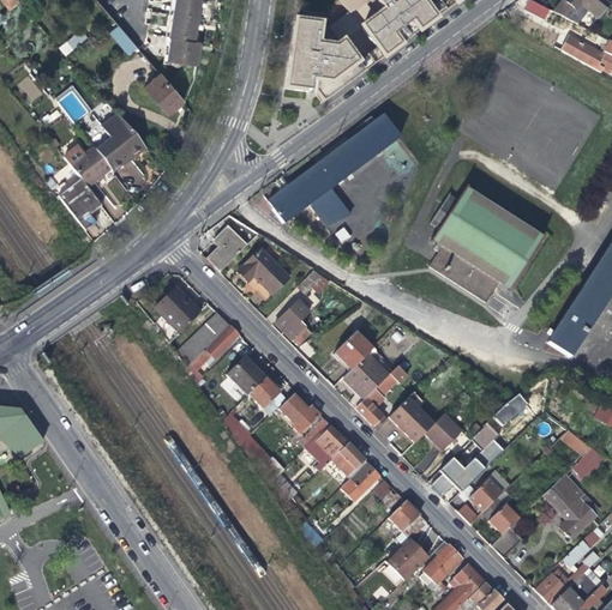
[(174,0),(167,58),(197,61),(199,50),(201,38),(195,37),(196,30),(197,19),(201,0),(174,0)]
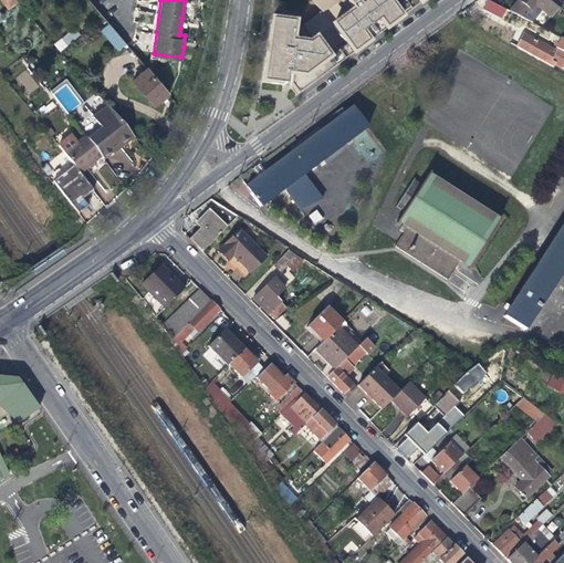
[(270,81),(286,83),(288,79),(290,80),(292,80),(291,83),(299,93),(378,33),(423,0),(394,0),(393,1),(392,0),(316,0),(324,10),(304,22),(273,19),(268,61),(267,70),(271,71),(270,81)]
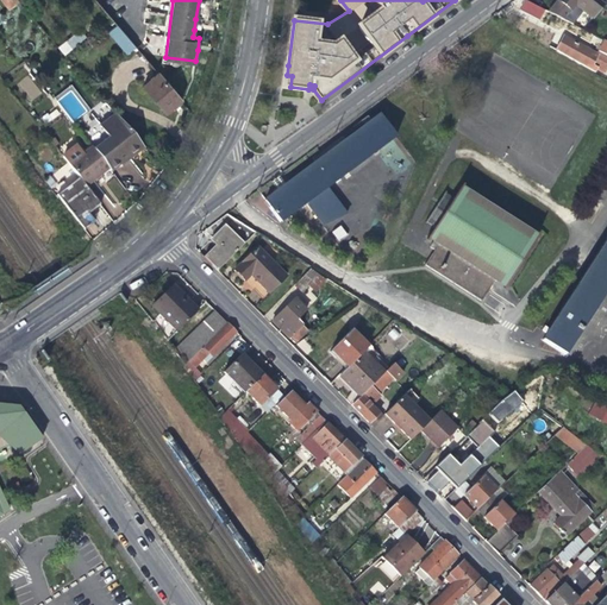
[(606,2),(604,1),(602,0),(559,0),(550,11),(567,19),(580,4),(596,18),(606,7),(606,2)]
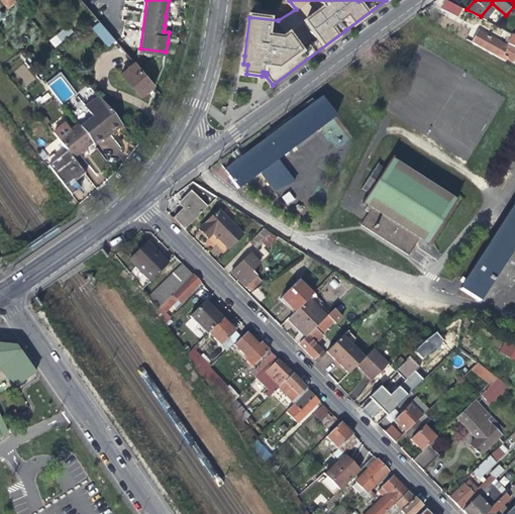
[(461,7),(449,1),(444,10),(456,16),(461,7)]
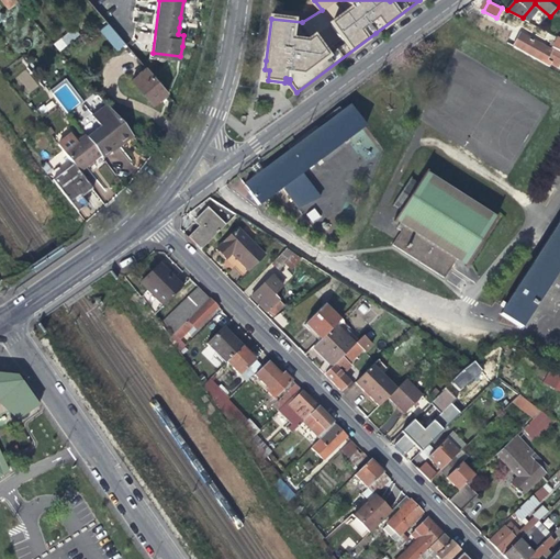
[(126,42),(124,40),(109,21),(100,28),(118,48),(126,42)]
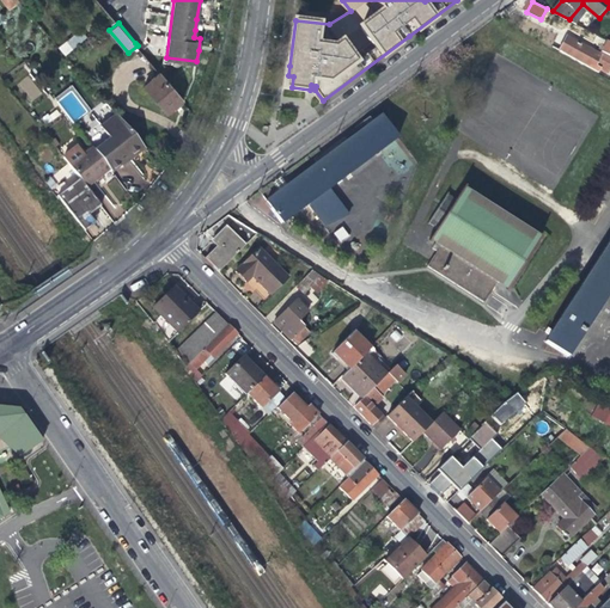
[(90,35),(84,26),(61,44),(68,53),(90,35)]
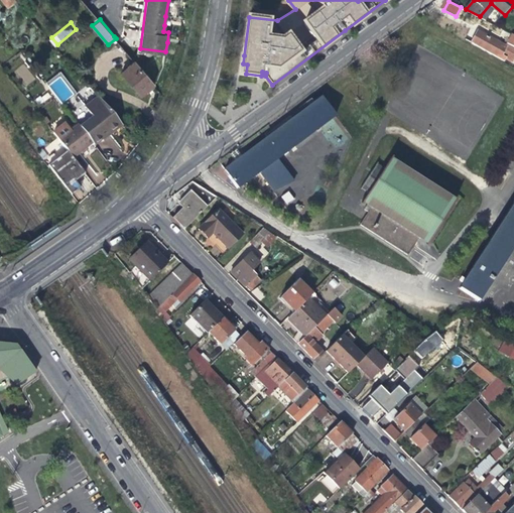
[(513,33),(512,33),(510,36),(506,43),(503,41),(478,27),(470,40),(502,57),(504,54),(510,58),(513,53),(513,33)]
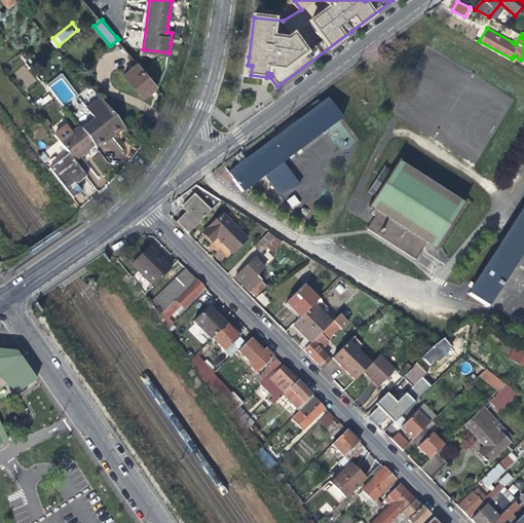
[(157,85),(138,62),(124,73),(141,91),(145,96),(157,85)]
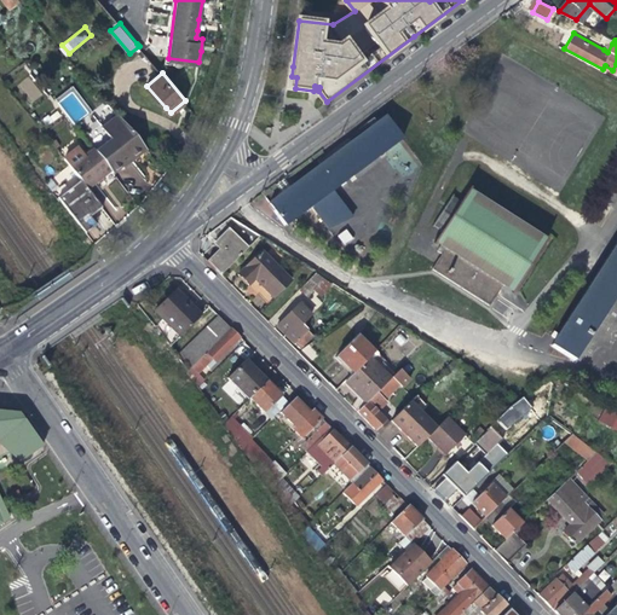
[(52,114),(51,111),(44,116),(48,123),(64,112),(61,108),(52,114)]
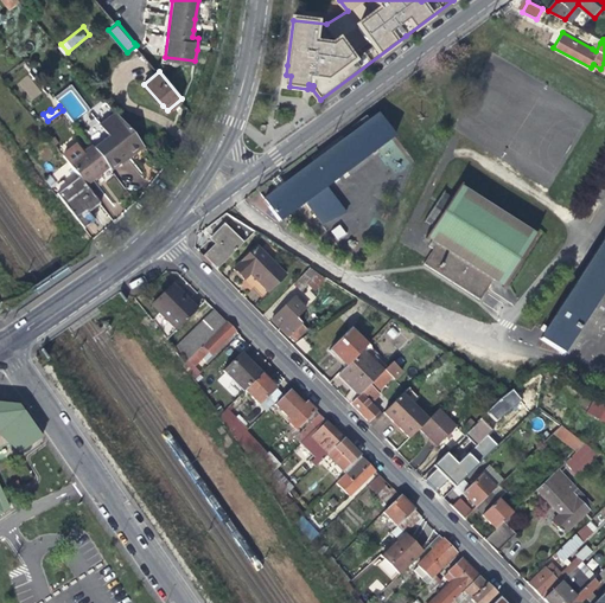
[(110,136),(96,148),(109,165),(113,168),(121,161),(123,164),(128,160),(133,156),(132,154),(145,145),(116,113),(101,124),(110,136)]
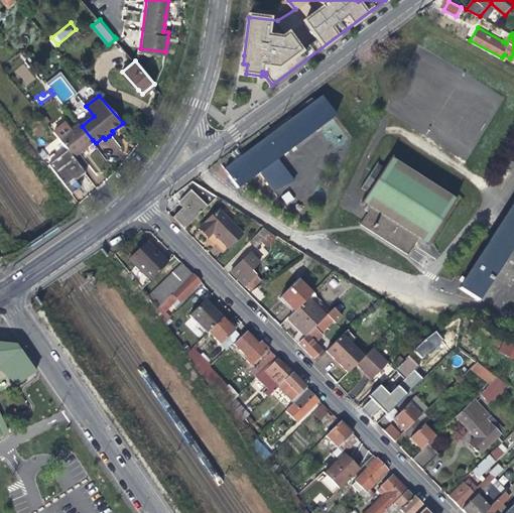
[(225,168),(239,187),(261,171),(275,189),(279,185),(296,179),(280,156),(336,115),(323,97),(241,157),(233,162),(225,168)]
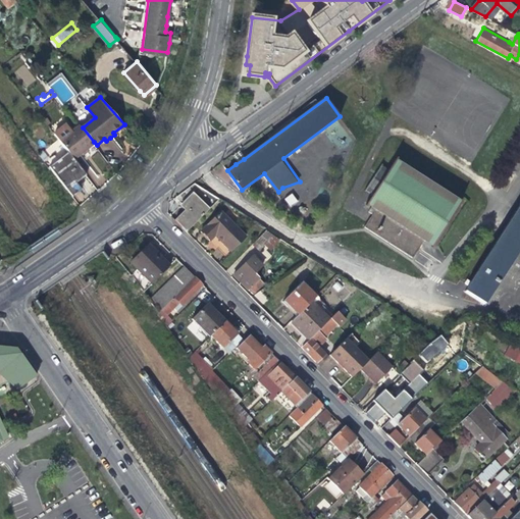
[(54,134),(68,152),(73,158),(84,150),(94,142),(83,127),(81,124),(72,131),(66,123),(54,134)]
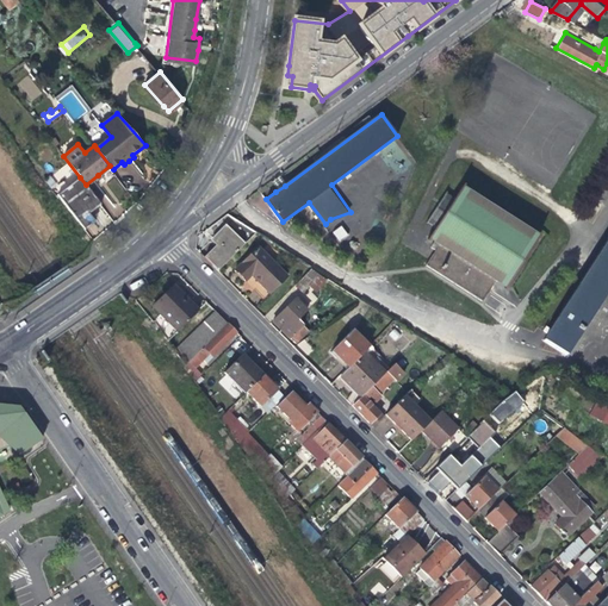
[(99,202),(86,185),(80,177),(59,197),(85,231),(94,223),(86,212),(93,206),(99,202)]
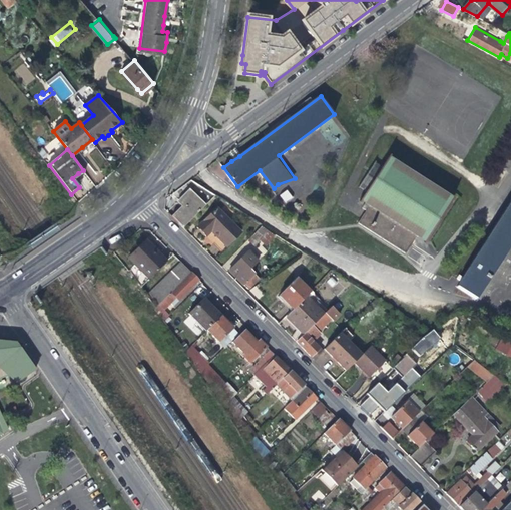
[(368,208),(418,234),(427,240),(455,196),(389,155),(382,165),(375,161),(368,172),(360,184),(367,189),(361,198),(367,202),(364,206),(368,208)]
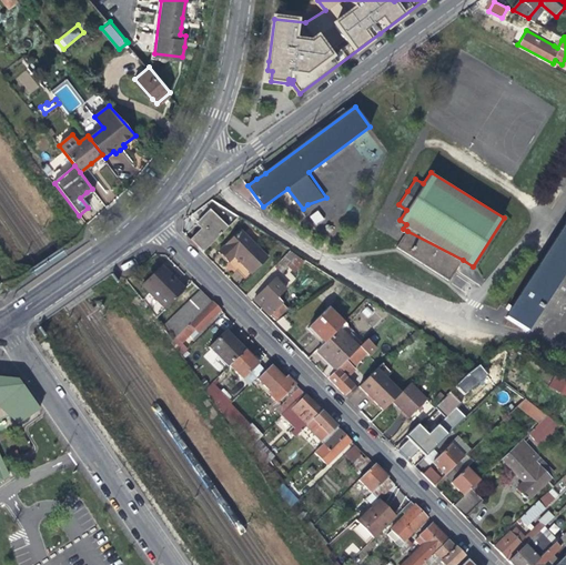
[(312,213),(317,222),(326,217),(321,208),(312,213)]
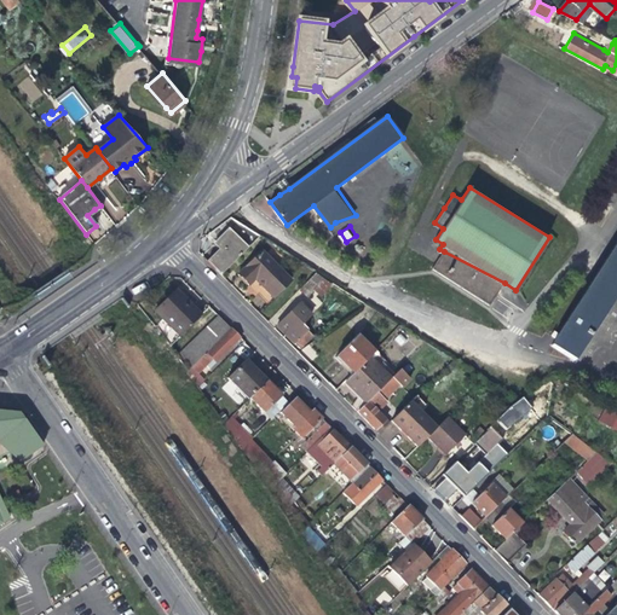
[(224,245),(209,260),(223,274),(252,247),(231,227),(221,236),(218,239),(224,245)]
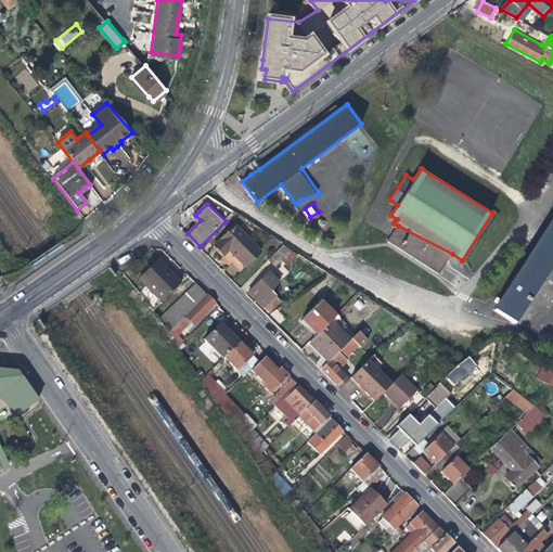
[(552,216),(496,309),(516,322),(552,264),(552,216)]
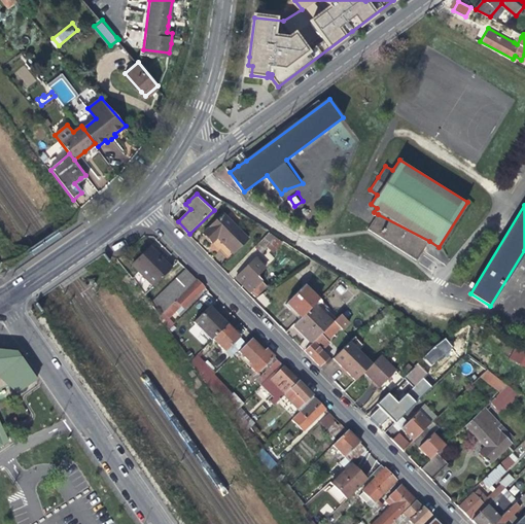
[(224,243),(235,252),(250,238),(224,213),(204,234),(213,242),(219,237),(224,243)]
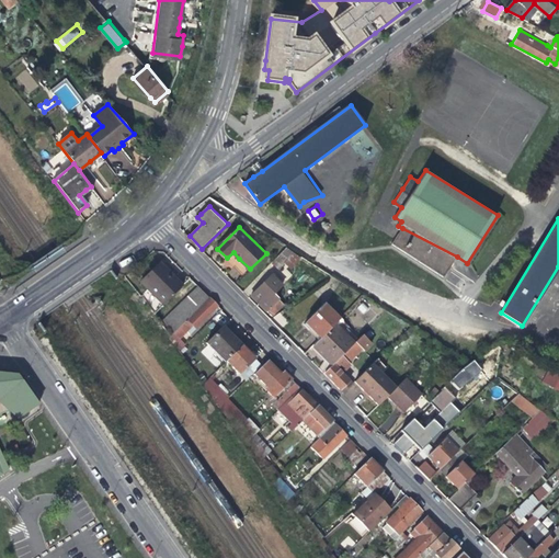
[(457,257),(402,228),(394,245),(448,273),(457,257)]
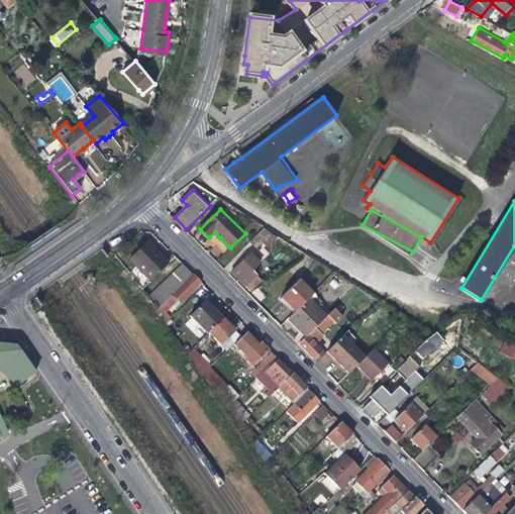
[(266,228),(258,236),(251,241),(259,248),(266,242),(274,248),(281,238),(266,228)]
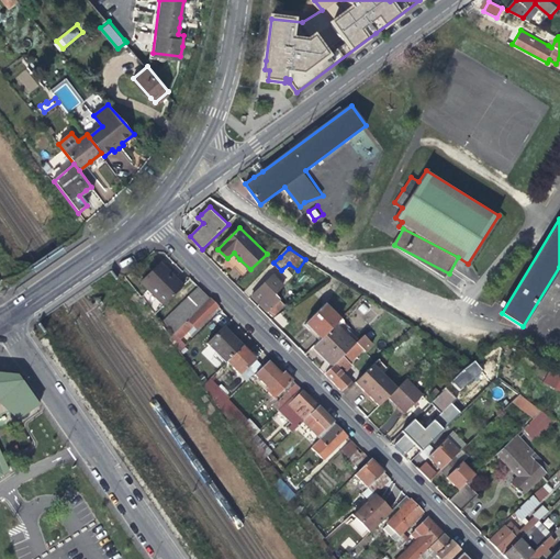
[(160,261),(158,265),(171,279),(175,276),(160,261)]
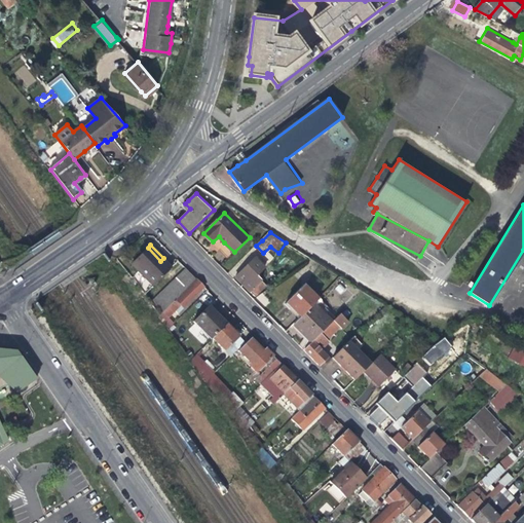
[(160,261),(148,248),(132,263),(153,285),(172,267),(163,258),(160,261)]
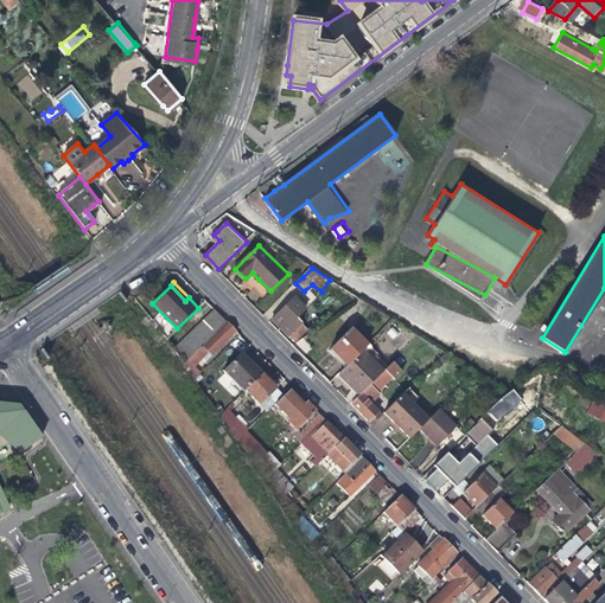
[(290,335),(295,341),(307,328),(303,324),(304,324),(298,318),(309,308),(297,296),(273,320),(282,331),(288,337),(290,335)]
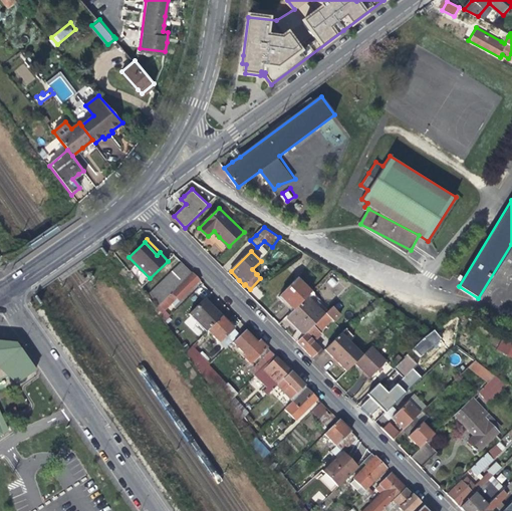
[(160,287),(168,295),(184,280),(192,271),(186,264),(183,261),(182,260),(170,271),(171,275),(160,287)]
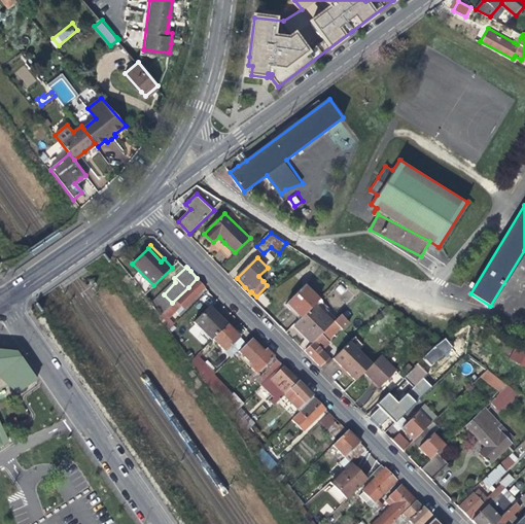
[(206,286),(197,278),(188,287),(172,303),(159,317),(168,330),(175,323),(170,318),(176,311),(179,313),(206,286)]
